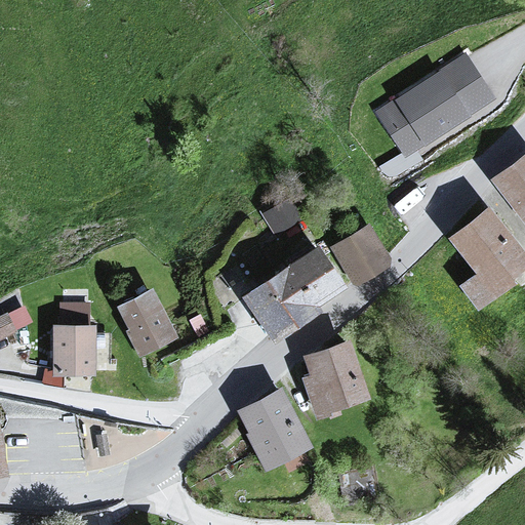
[(466,52),(374,112),(405,159),(496,99),(466,52)]
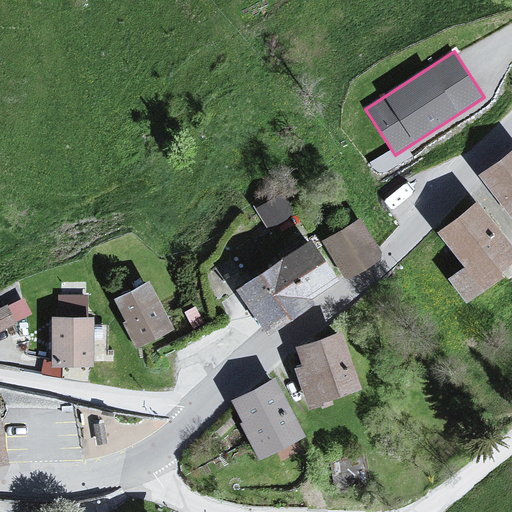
[(511,147),(477,173),(511,219),(511,147)]
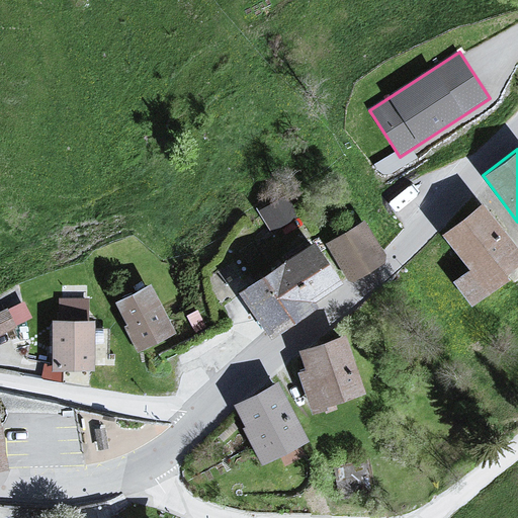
[(275,267),(238,292),(269,339),(347,285),(285,197),(246,225),(275,267)]
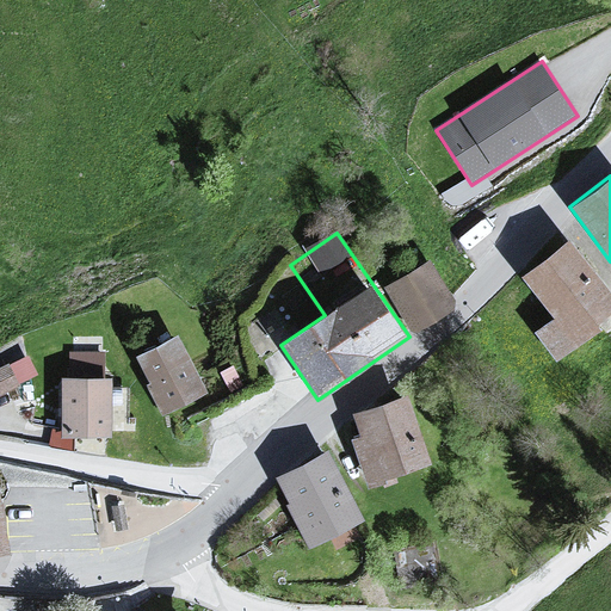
[(610,294),(567,238),(519,276),(554,320),(535,334),(556,362),(610,319),(610,294)]
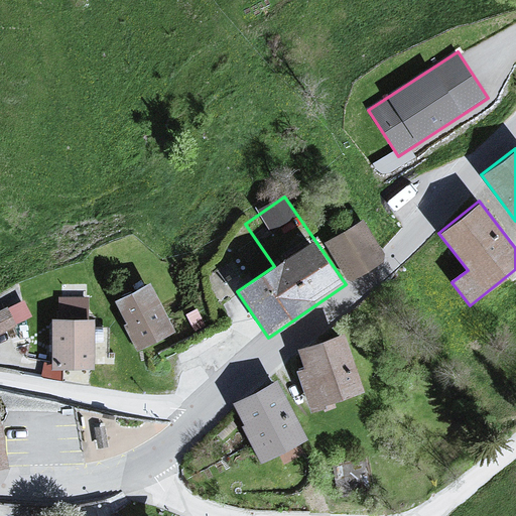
[(361,224),(325,245),(349,285),(385,263),(361,224)]
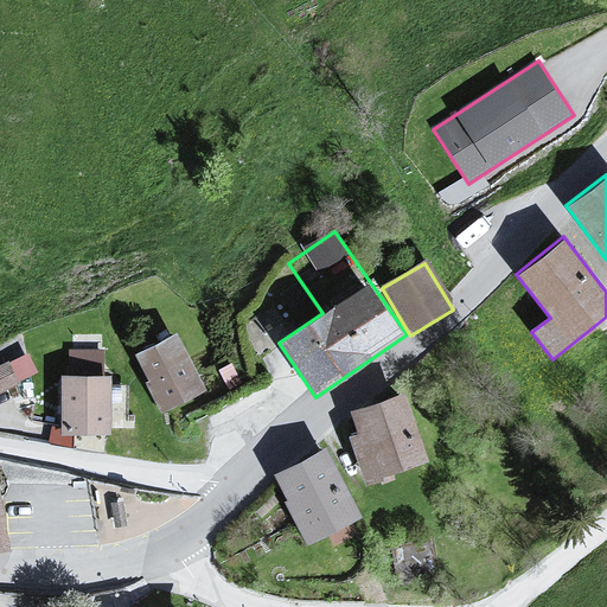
[(177,336),(134,355),(163,415),(205,395),(177,336)]
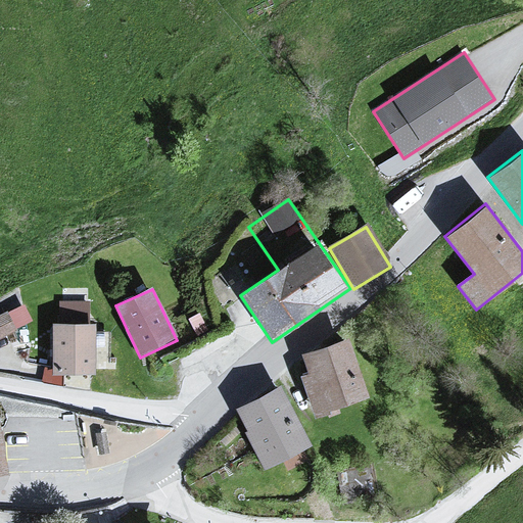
[(53,297),(54,317),(91,315),(90,295),(53,297)]
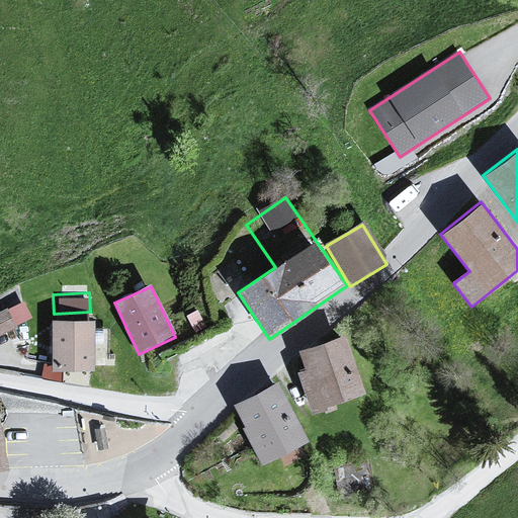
[(0,328),(33,316),(25,296),(0,307),(0,328)]
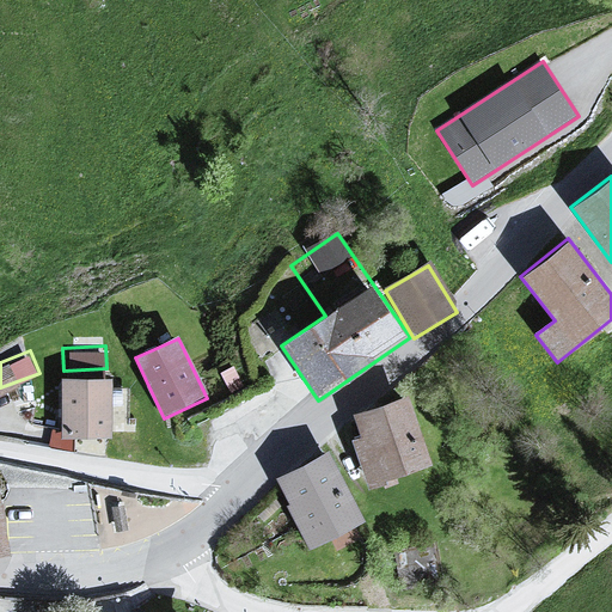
[(111,381),(60,381),(61,442),(112,442),(111,381)]
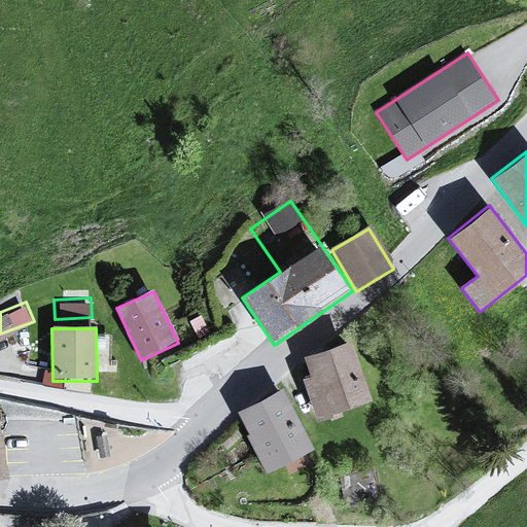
[(351,343),(301,359),(321,420),(371,403),(351,343)]
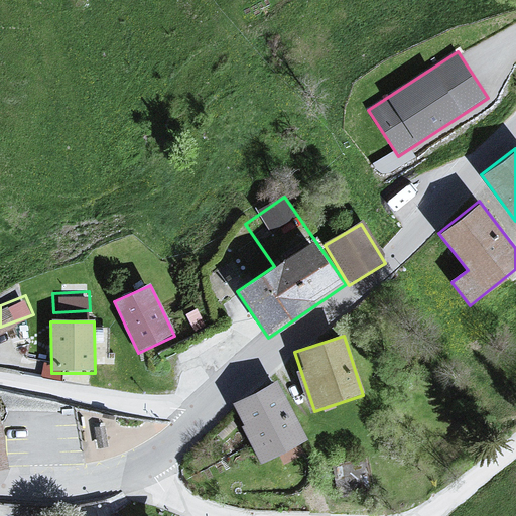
[(277,385),(231,406),(256,462),(302,440),(277,385)]
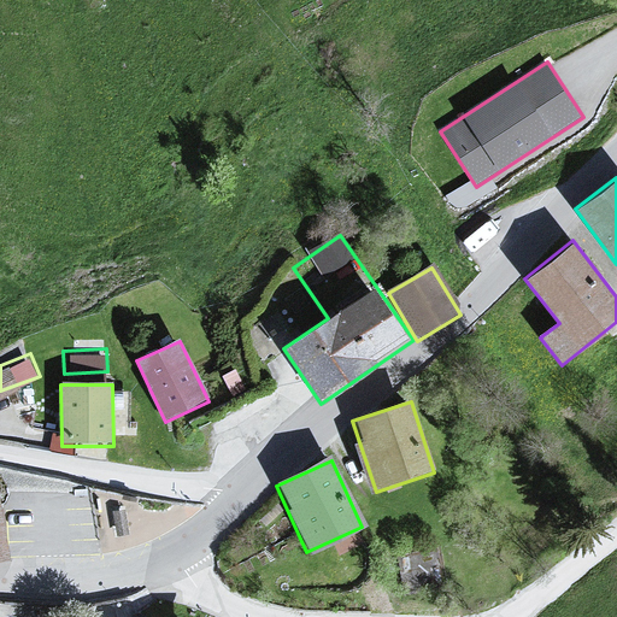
[(0,505),(0,563),(10,562),(0,505)]
